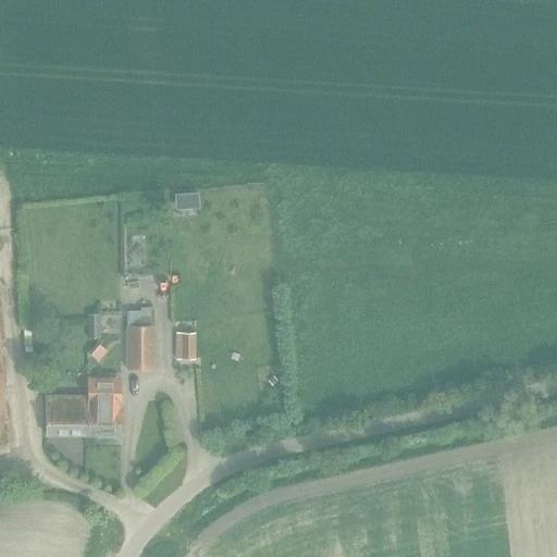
[(127,325),(127,369),(155,369),(155,325),(153,325),(153,311),(127,311),(127,325)]
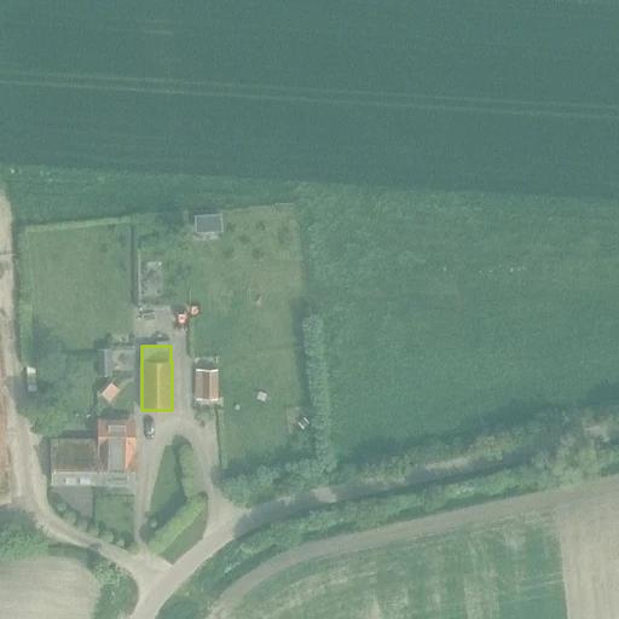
[(99,376),(113,375),(110,347),(98,347),(99,376)]
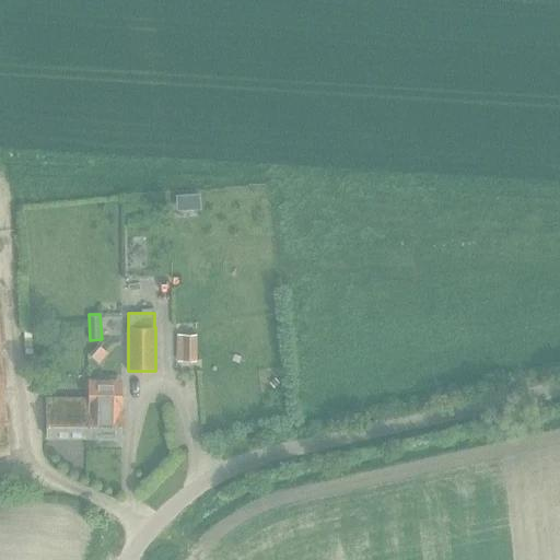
[(196,334),(177,334),(177,360),(196,360),(196,334)]
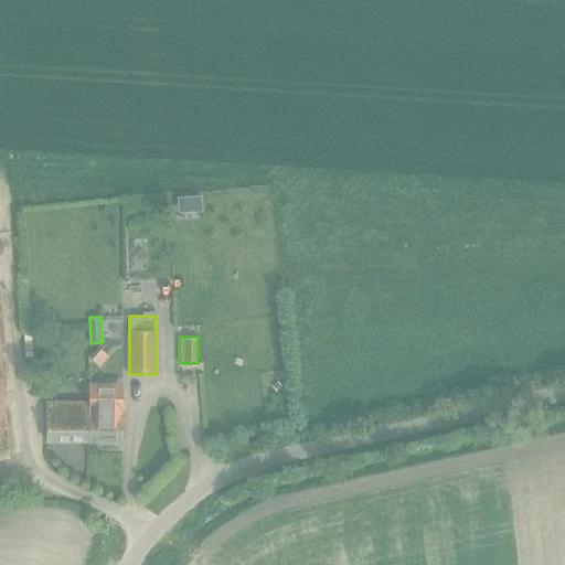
[(86,383),(86,388),(88,388),(88,440),(121,440),(123,383),(86,383)]
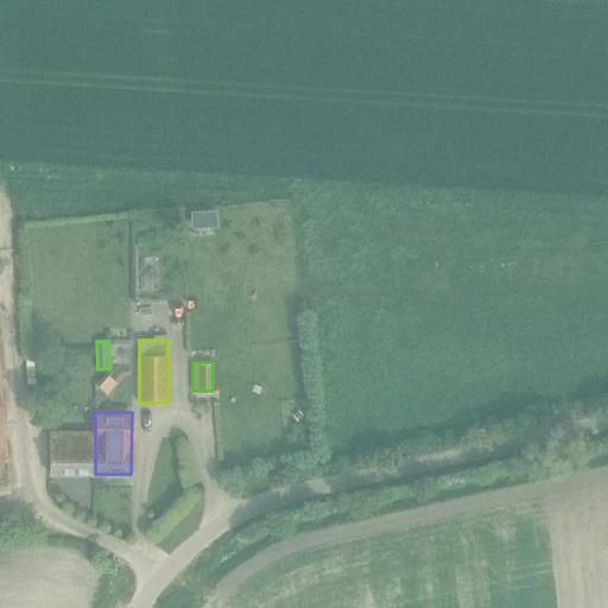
[(95,418),(93,418),(93,431),(51,430),(50,473),(95,474),(95,418)]
